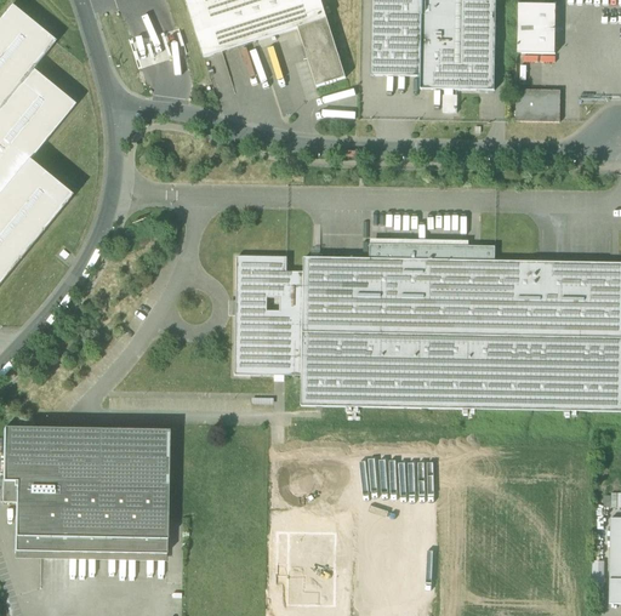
[(186,0),(204,55),(291,27),(289,20),(300,16),(325,9),(322,0),(186,0)]
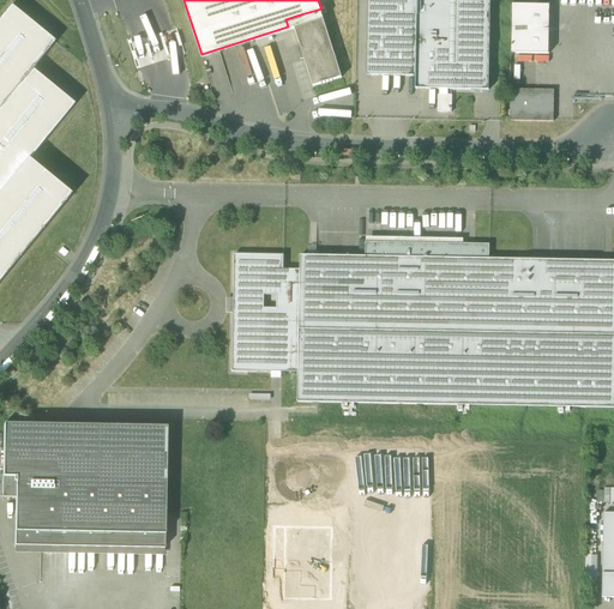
[(368,0),(367,72),(416,73),(416,0),(368,0)]
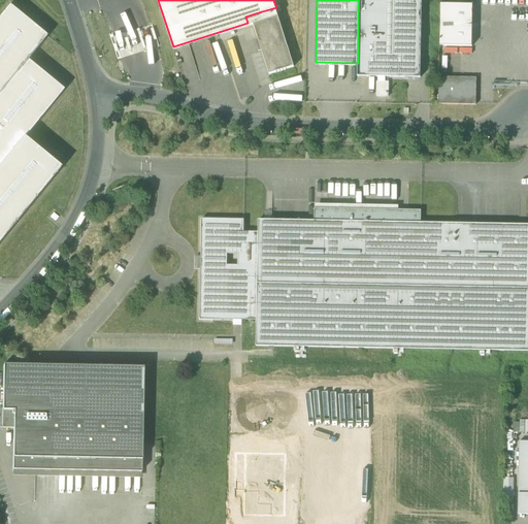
[(358,0),(358,73),(420,74),(421,0),(358,0)]
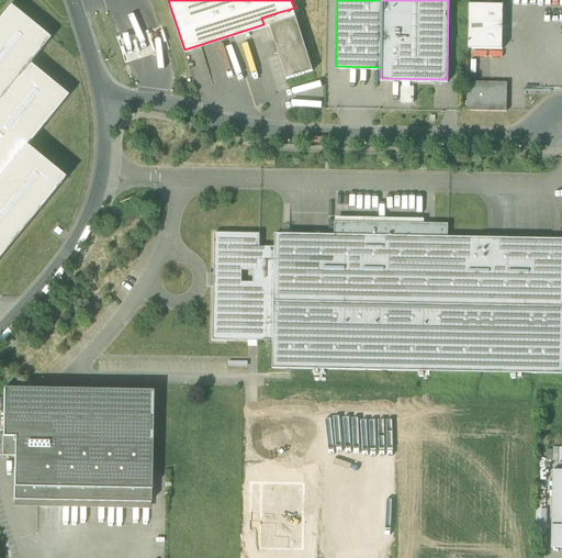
[(468,46),(503,46),(504,1),(469,1),(468,46)]
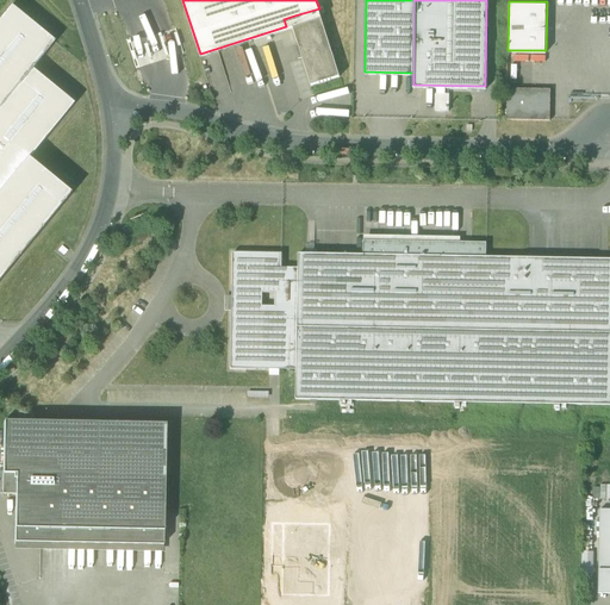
[(0,274),(69,189),(27,155),(73,100),(31,66),(54,38),(10,2),(0,13),(0,274)]
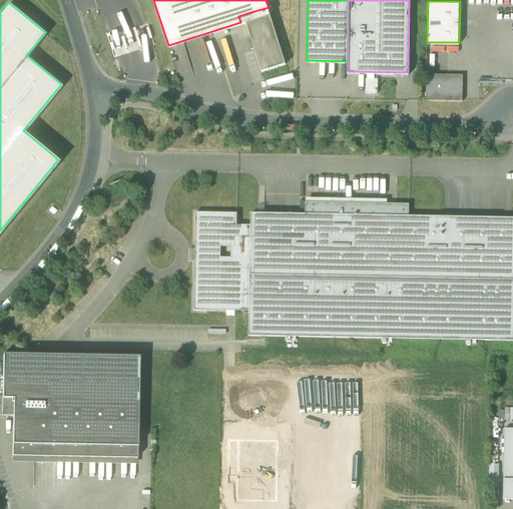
[(269,7),(247,13),(249,19),(270,12),(269,7)]
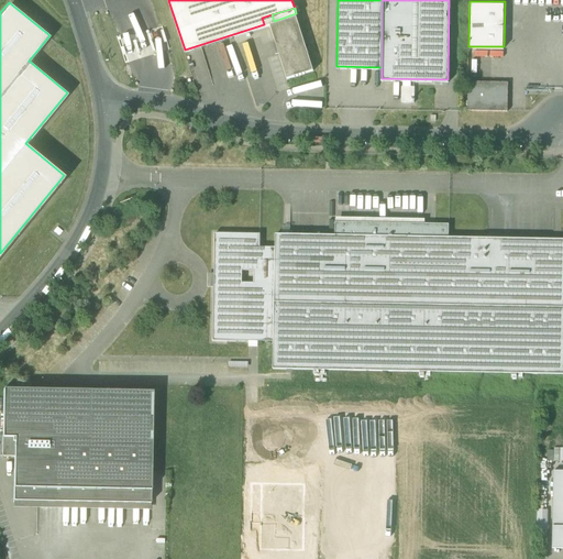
[(313,68),(296,13),(274,21),(269,22),(287,76),(313,68)]
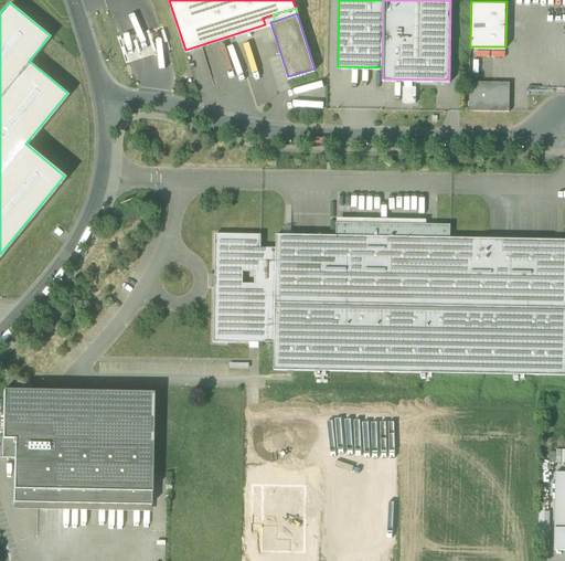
[(270,22),(275,21),(273,14),(263,18),(265,24),(270,22)]
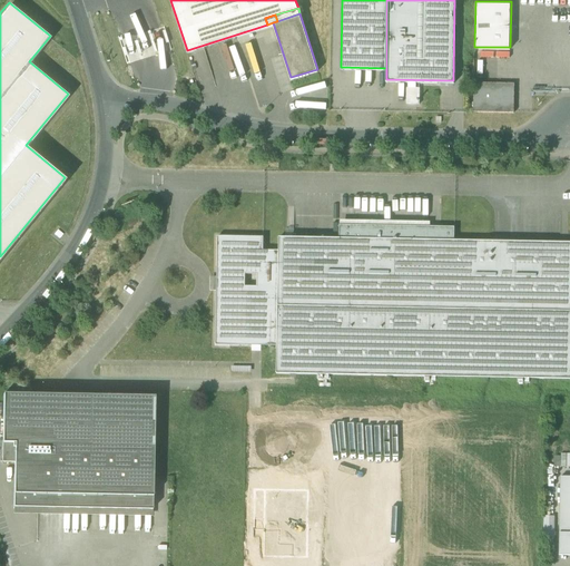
[(165,22),(133,32),(139,57),(173,46),(165,22)]
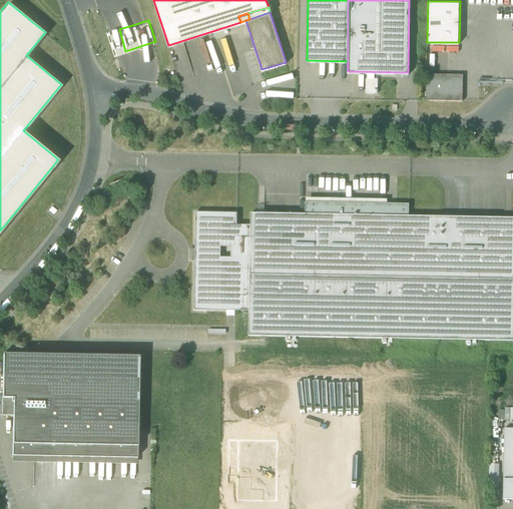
[(426,98),(462,99),(463,72),(426,72),(426,98)]
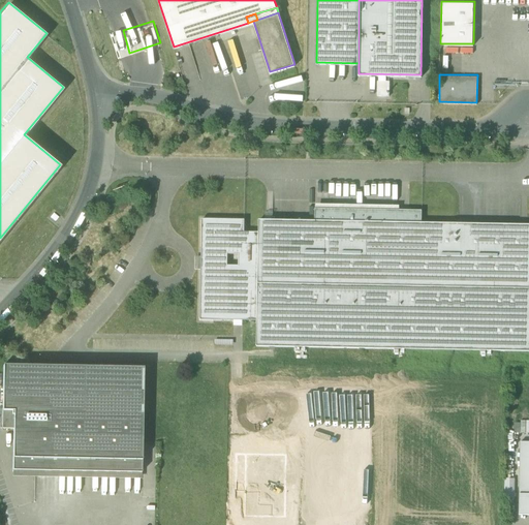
[(422,220),(422,208),(399,207),(315,206),(314,206),(314,218),(422,220)]
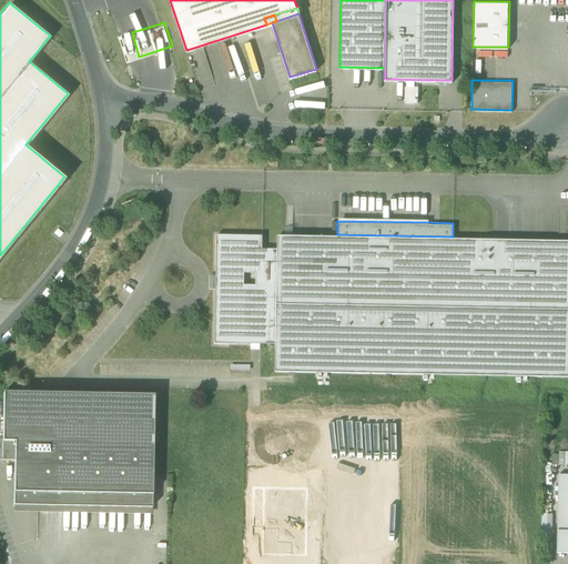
[(260,341),(275,341),(277,247),(262,247),(262,233),(216,232),(215,272),(215,273),(220,273),(219,285),(215,285),(215,286),(214,340),(251,341),(251,344),(260,344),(260,341)]
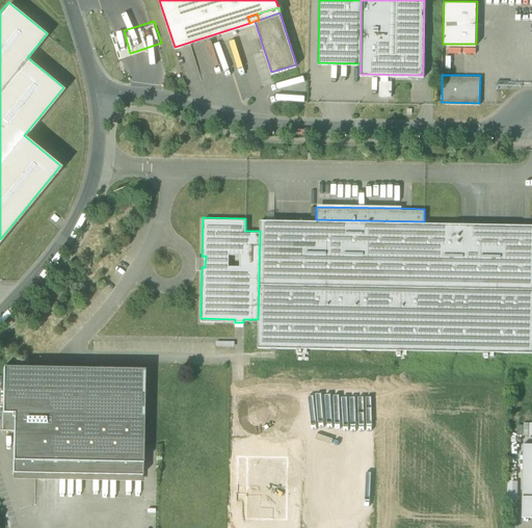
[(531,222),(468,221),(459,221),(424,221),(316,219),(260,218),(260,231),(258,319),(258,345),(531,349),(531,222)]
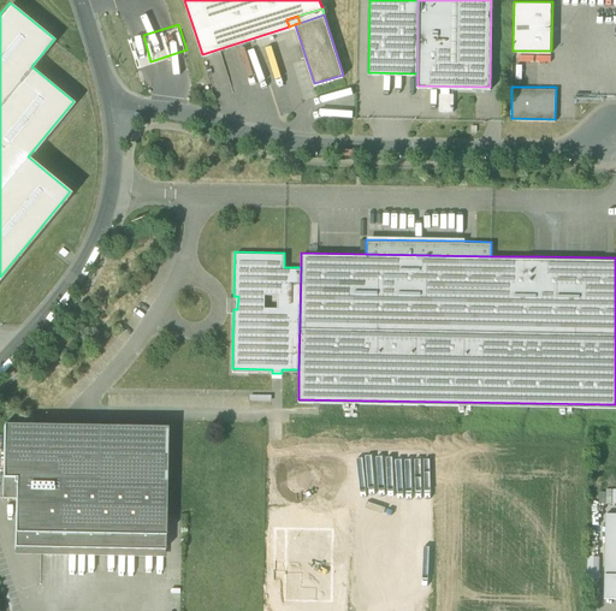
[(226,310),(234,310),(234,309),(237,309),(238,296),(234,296),(234,295),(227,295),(226,310)]
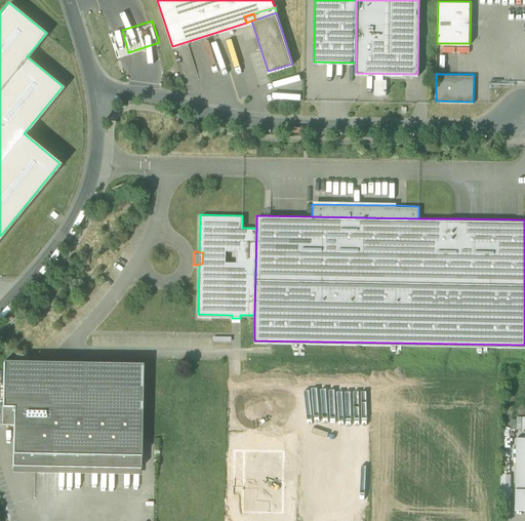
[(13,423),(12,457),(25,458),(28,455),(27,451),(51,452),(55,452),(139,453),(142,362),(3,359),(2,422),(13,423)]
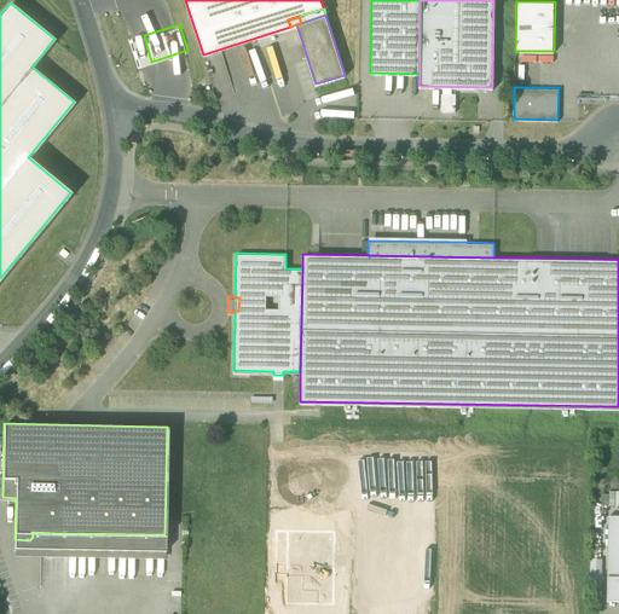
[(618,513),(608,514),(608,574),(607,598),(618,598),(618,513)]
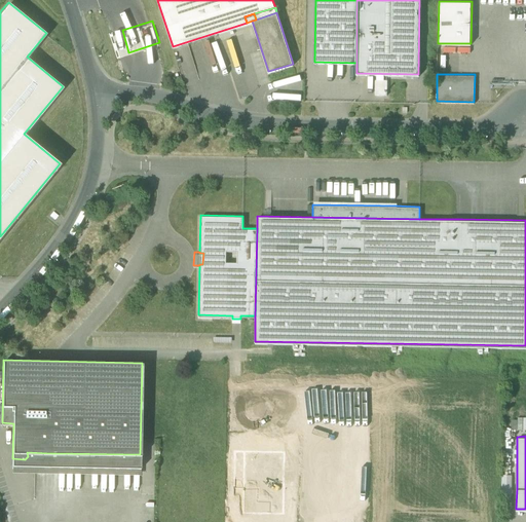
[(243,486),(242,510),(284,511),(286,449),(235,448),(234,485),(243,486)]
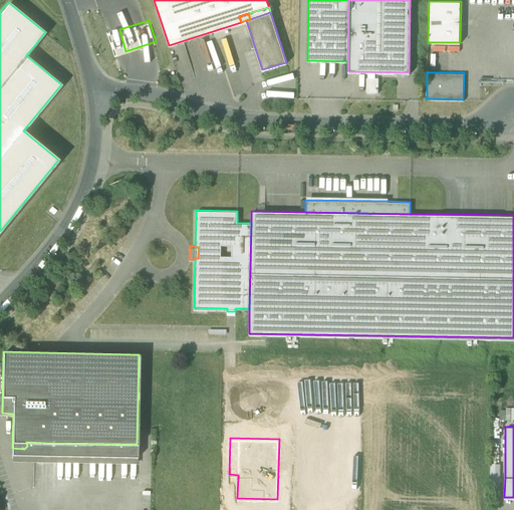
[(137,456),(137,444),(54,443),(50,443),(26,442),(27,446),(24,449),(12,448),(12,454),(137,456)]
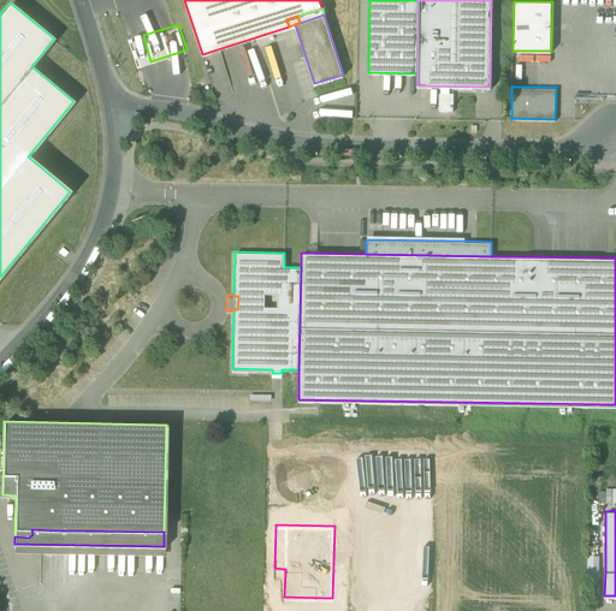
[(164,546),(15,544),(15,551),(164,553),(164,546)]
